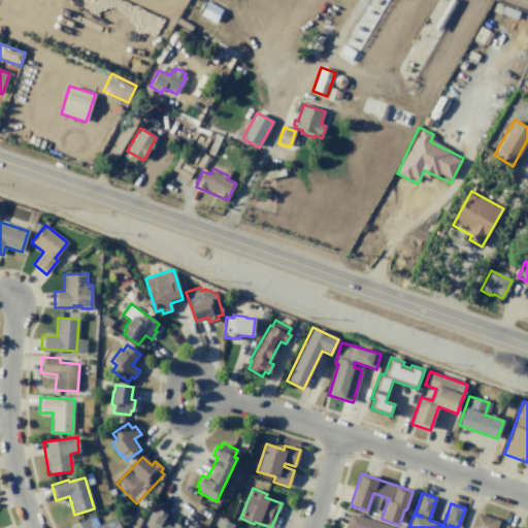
[(165,519),(184,527),(186,527),(189,524),(198,527),(151,527),(143,525),(151,509),(156,512),(157,508),(167,514),(165,519)]
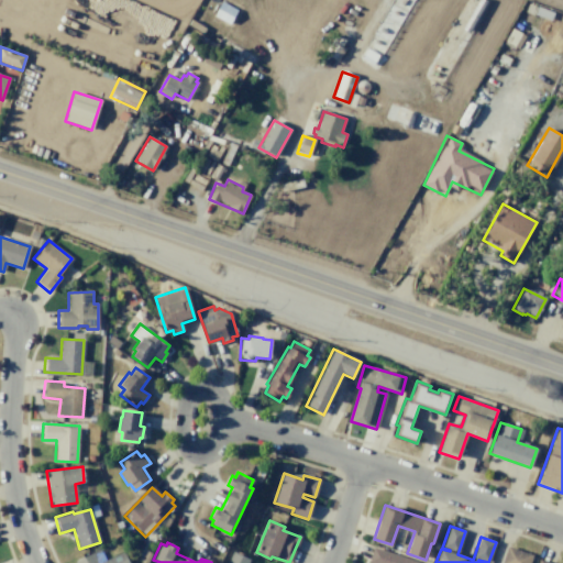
[(500,562),(507,545),(532,554),(529,562),(500,562)]
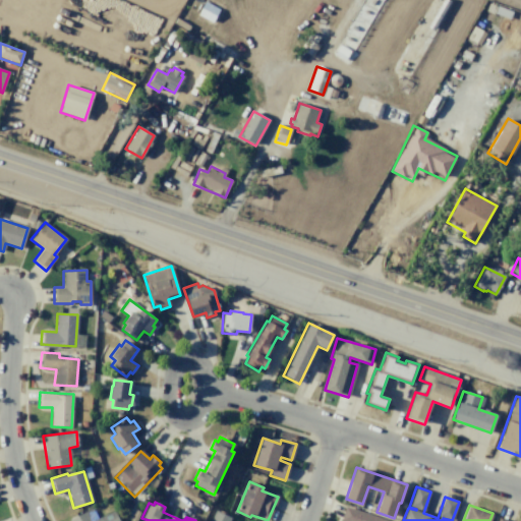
[(345,506),(388,520),(342,520),(340,520),(345,506)]
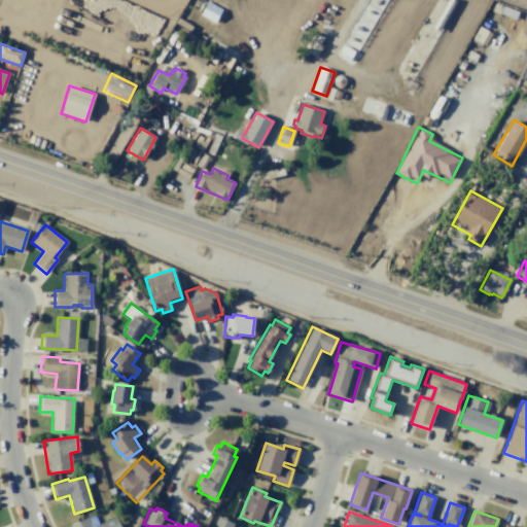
[(114,516),(119,526),(70,526),(69,525),(93,514),(98,524),(114,516)]
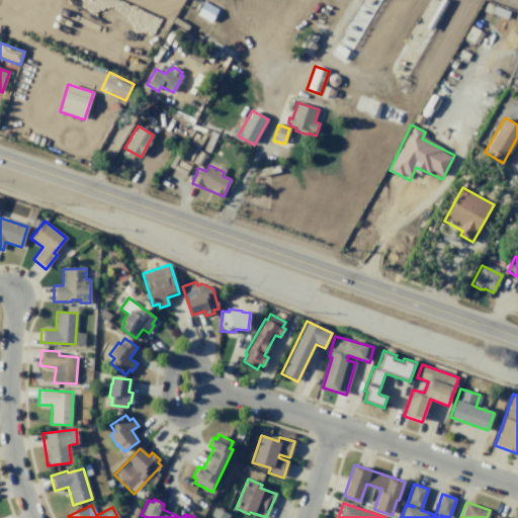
[(208,517),(214,507),(230,515),(228,517),(208,517)]
